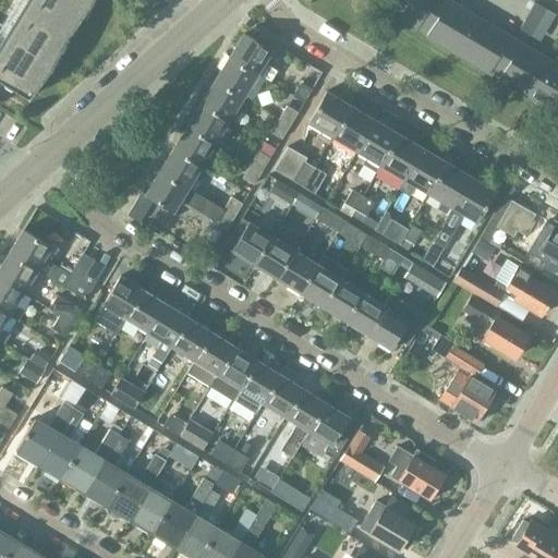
[(75,14),(83,0),(26,0),(0,43),(0,81),(28,99),(43,81),(36,76),(51,51),(58,56),(68,36),(81,17),(75,14)]
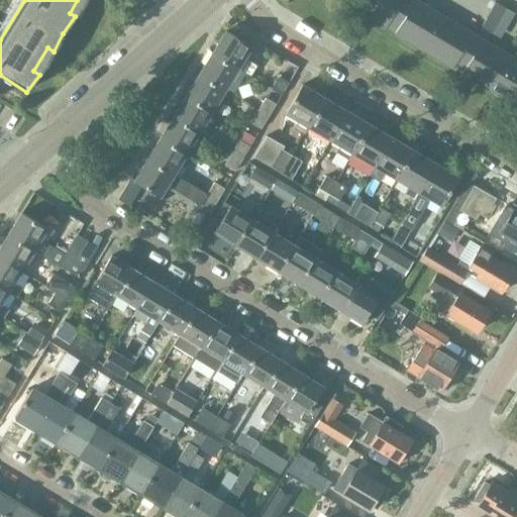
[(364,0),(357,11),(385,27),(386,25),(395,30),(394,33),(453,68),(454,66),(463,72),(461,73),(516,105),(516,52),(514,58),(417,0),(364,0)]
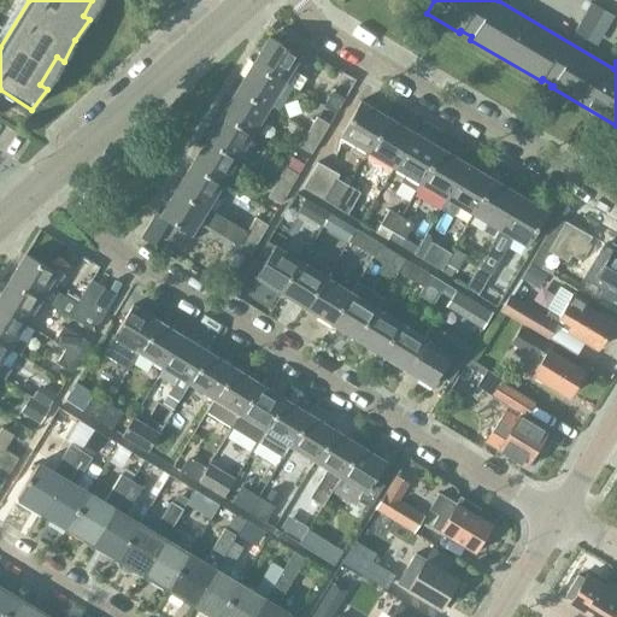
[(592,3),(574,31),(586,39),(604,10),(592,3)]
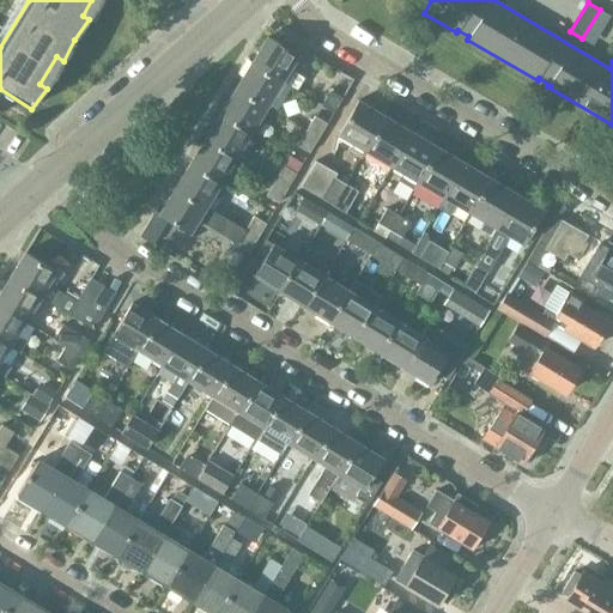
[(267,37),(252,62),(283,82),(284,79),(287,82),(296,86),(302,77),(293,71),(290,68),(298,55),(267,37)]
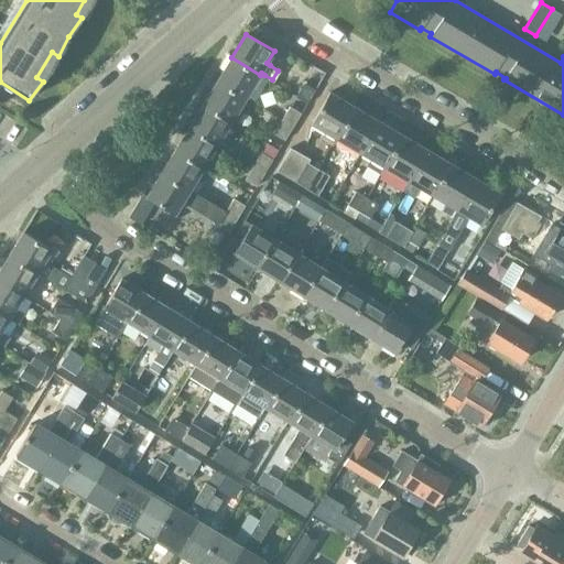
[(231,57),(218,80),(246,98),(260,75),(231,57)]
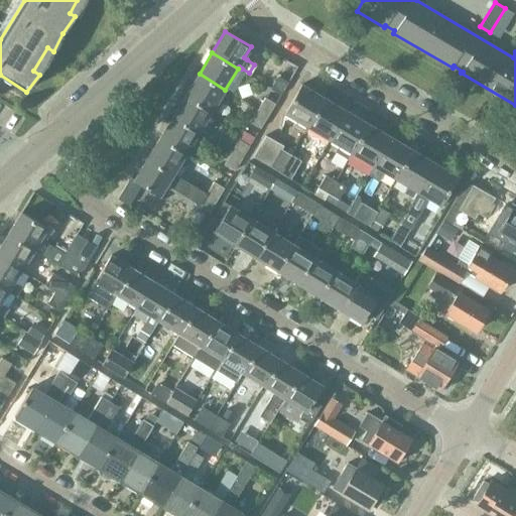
[(200,74),(186,95),(212,110),(225,90),(200,74)]
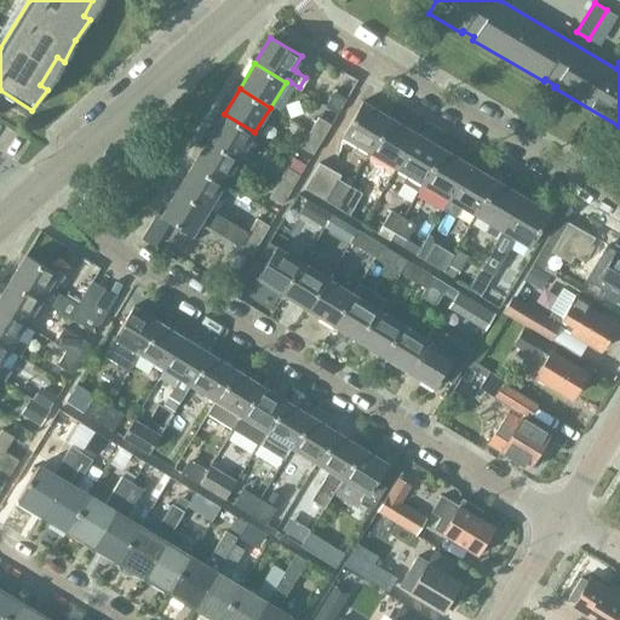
[(334,91),(326,105),(338,114),(348,98),(334,91)]
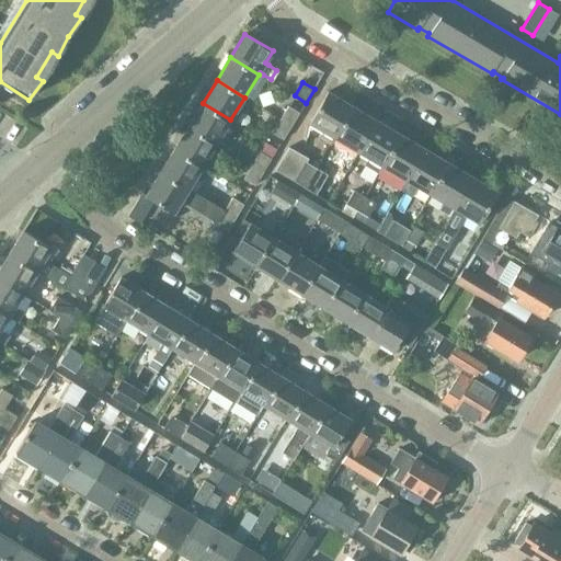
[(331,146),(336,137),(354,106),(330,92),(311,123),(324,130),(320,138),(331,146)]
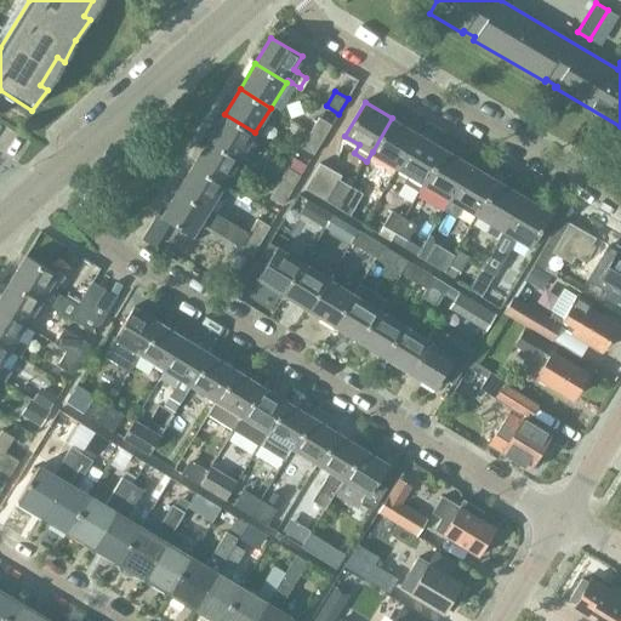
[(224,114),(209,140),(240,158),(255,132),(224,114)]
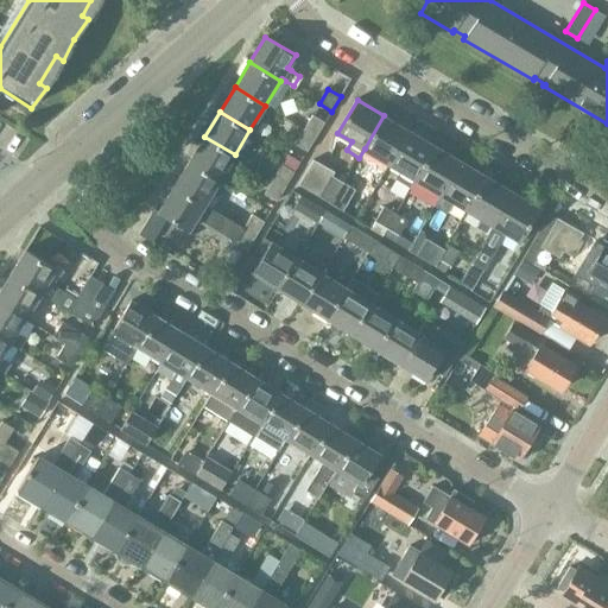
[(312,114),(304,128),(316,137),(325,122),(312,114)]
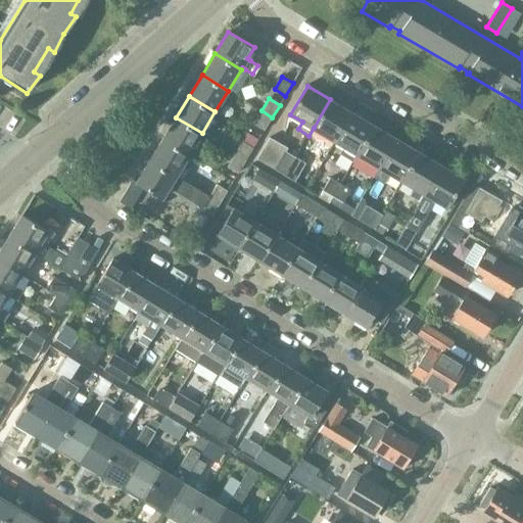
[(314,128),(336,141),(352,112),(330,99),(314,128)]
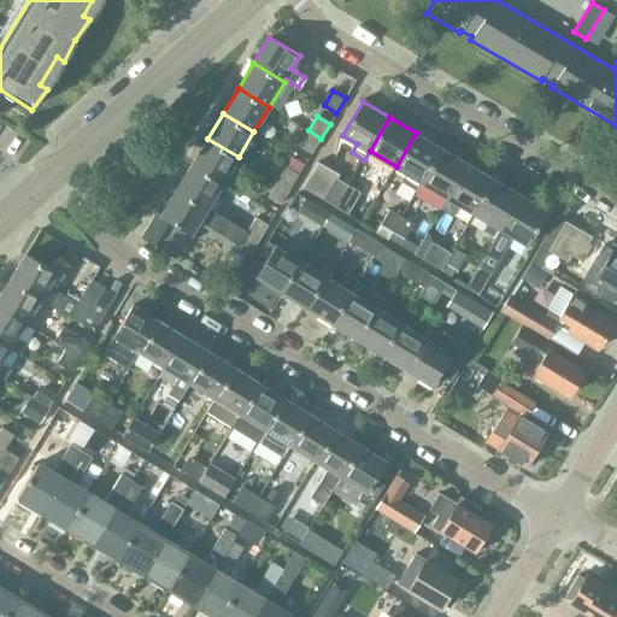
[(321,139),(309,130),(299,145),(312,153),(321,139)]
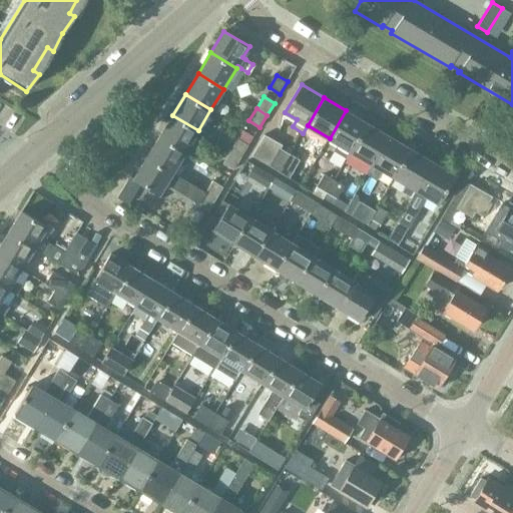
[(346,110),(330,138),(338,143),(333,151),(347,159),(351,151),(356,144),(368,123),(346,110)]
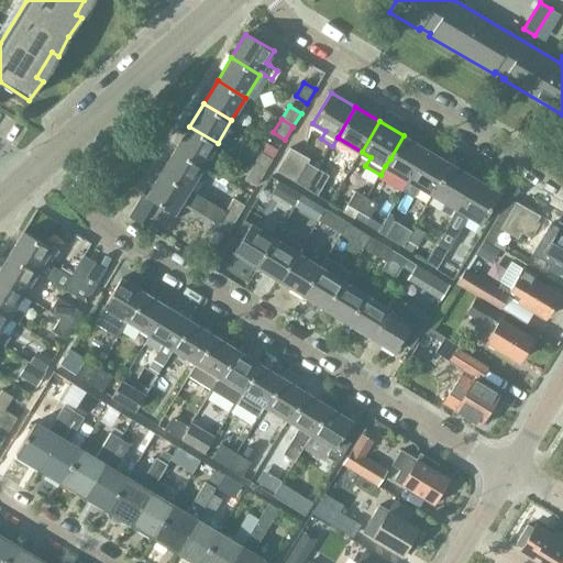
[(189,127),(175,148),(203,166),(218,143),(189,127)]
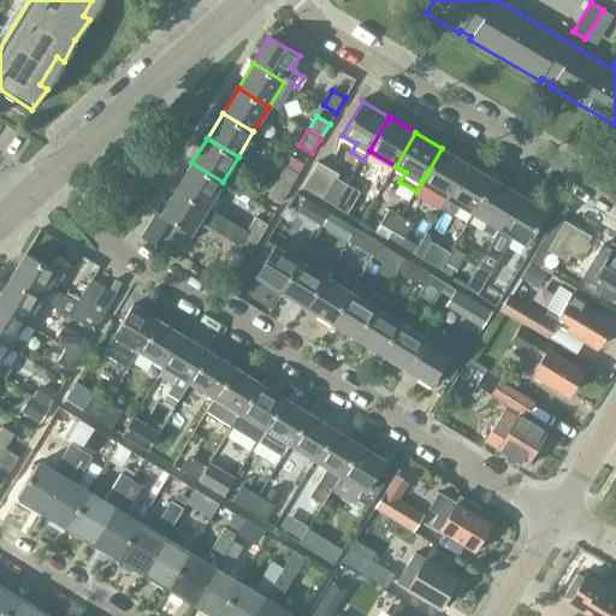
[(421,182),(448,197),(468,164),(442,148),(421,182)]
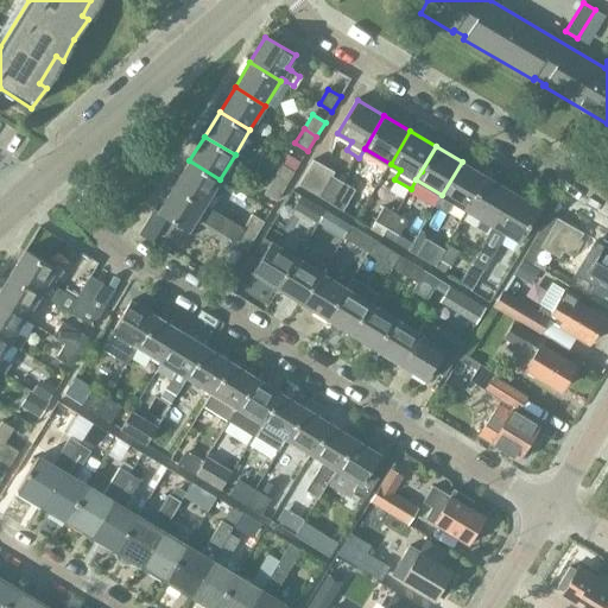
[(189,160),(175,185),(204,204),(220,179),(189,160)]
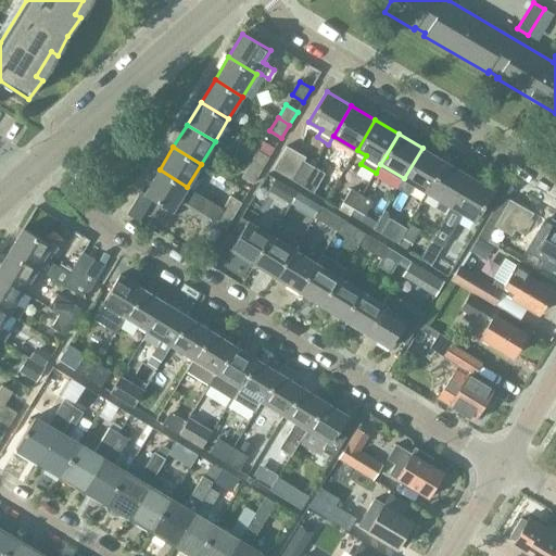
[(274,169),(302,187),(314,167),(304,162),(306,159),(290,149),(287,148),(274,169)]
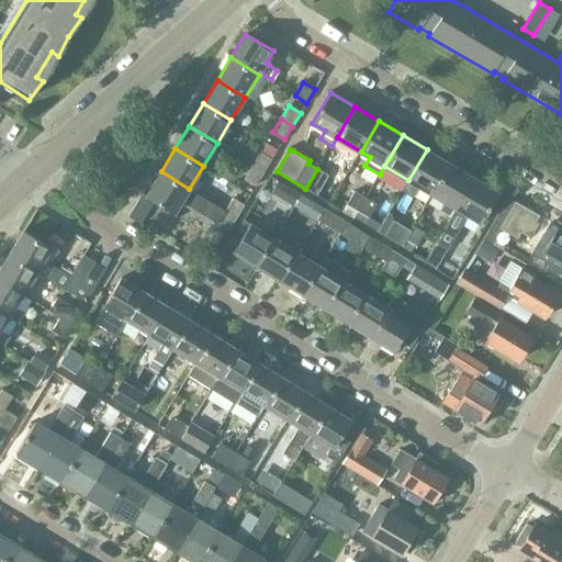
[(408,180),(403,191),(414,197),(419,187),(433,194),(451,164),(442,158),(427,149),(408,180)]
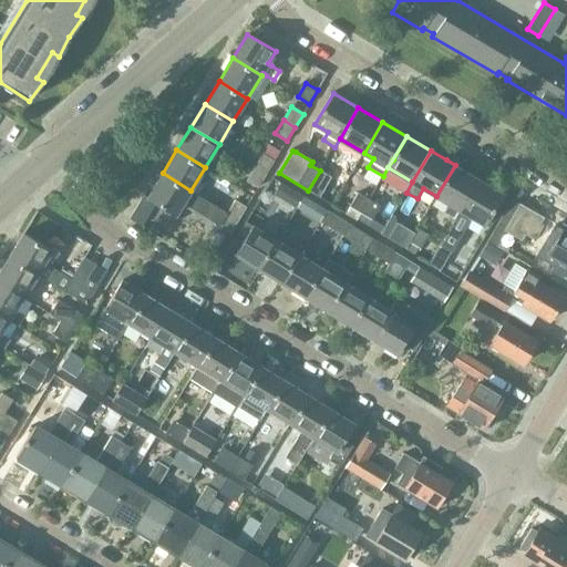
[(263,153),(255,166),(267,174),(275,161),(263,153)]
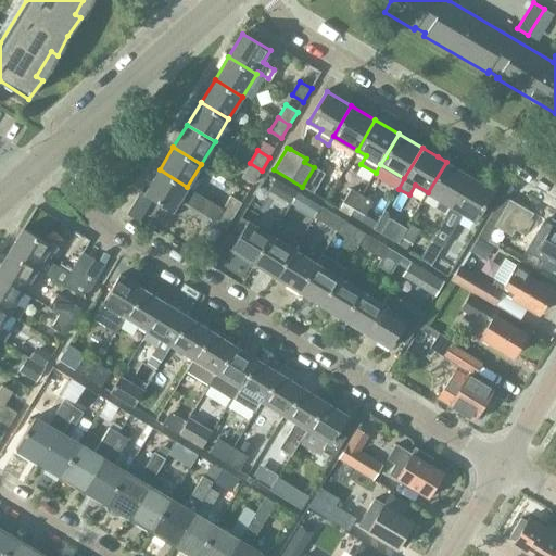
[(436,206),(447,213),(470,176),(446,162),(428,192),(440,200),(436,206)]
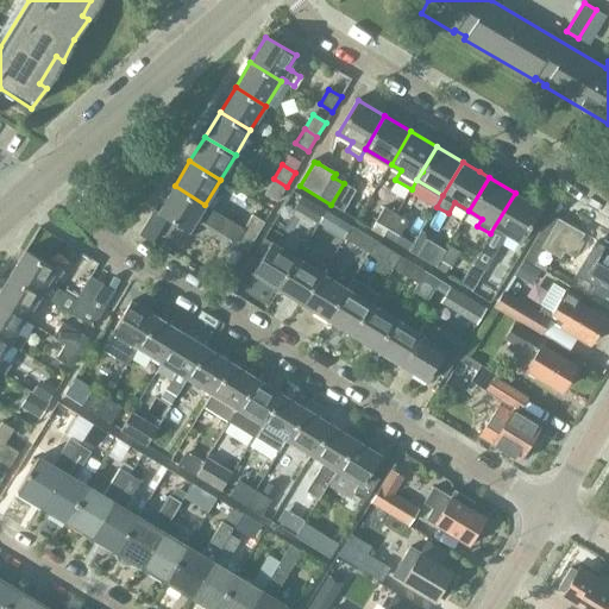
[(287,187),(274,179),(264,194),(277,201),(287,187)]
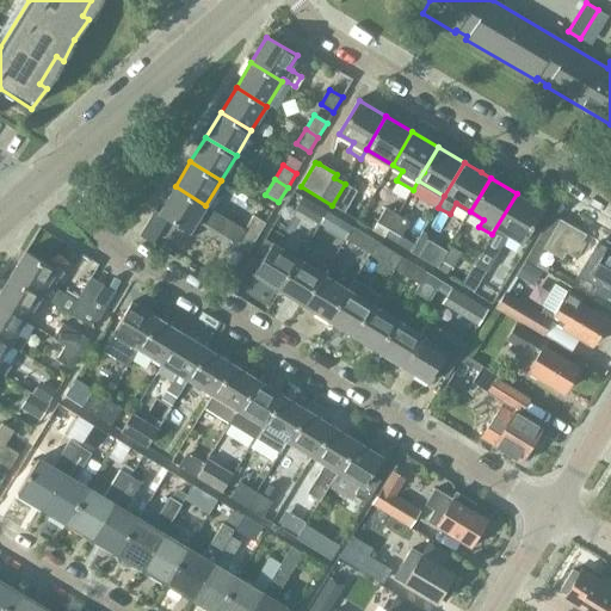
[(345,184),(332,205),(345,213),(349,205),(357,191),(345,184)]
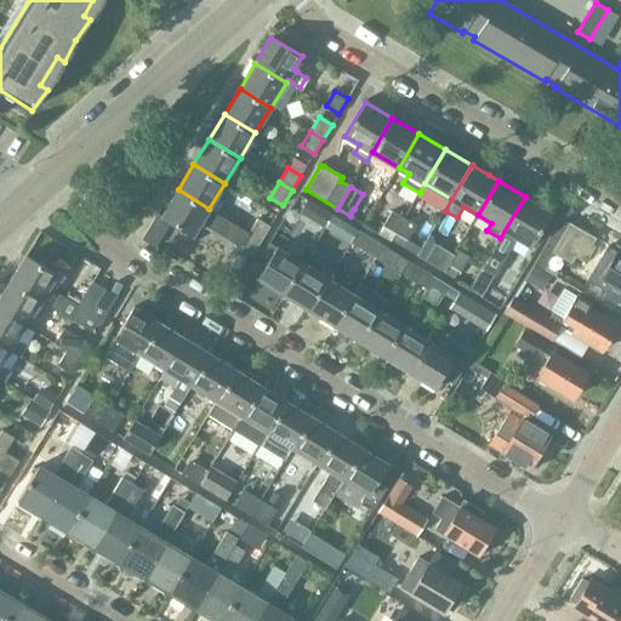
[(209,209),(178,189),(163,216),(193,234),(201,222),(240,246),(239,248),(252,256),(261,241),(248,233),(209,209)]
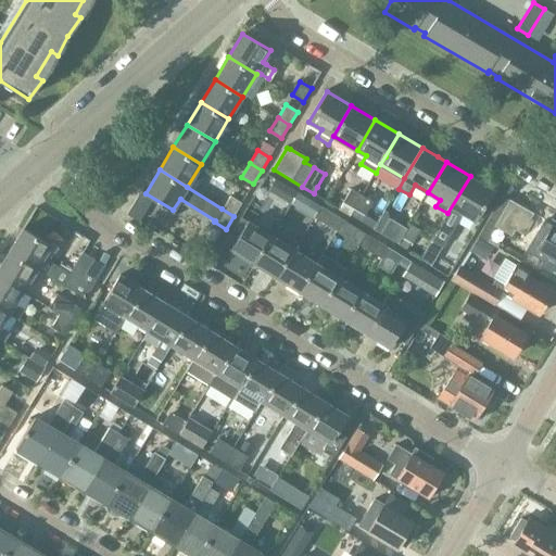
[(470,176),(447,213),(440,226),(441,226),(421,258),(432,265),(452,232),(452,234),(464,213),(476,220),(494,190),(470,176)]
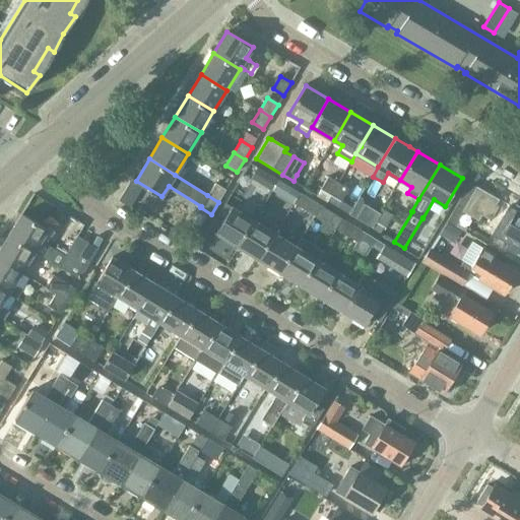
[(258,167),(251,178),(272,191),(279,180),(258,167)]
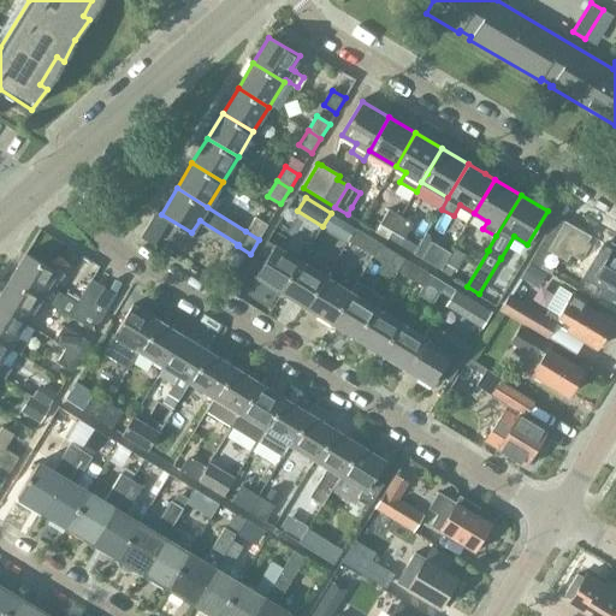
[(380,224),(392,231),(401,217),(389,209),(380,224)]
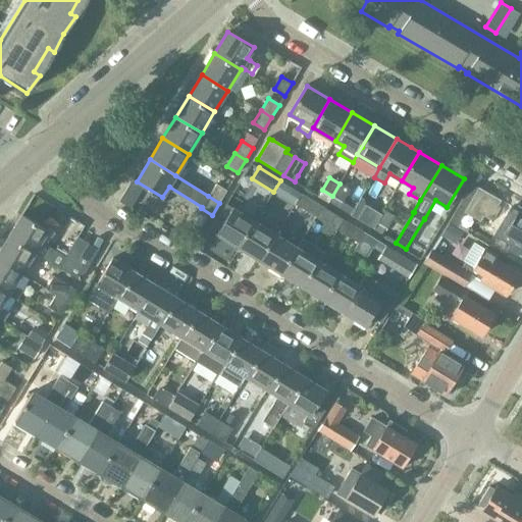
[(280,180),(273,192),(295,205),(296,205),(302,195),(302,194),(280,180)]
